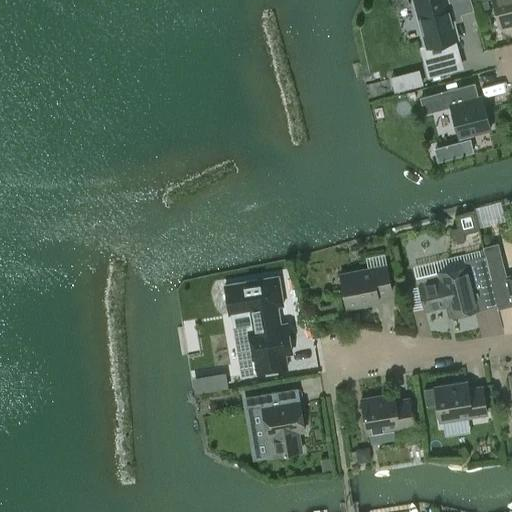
[(393,0),(395,9),(409,5),(407,0),(393,0)]
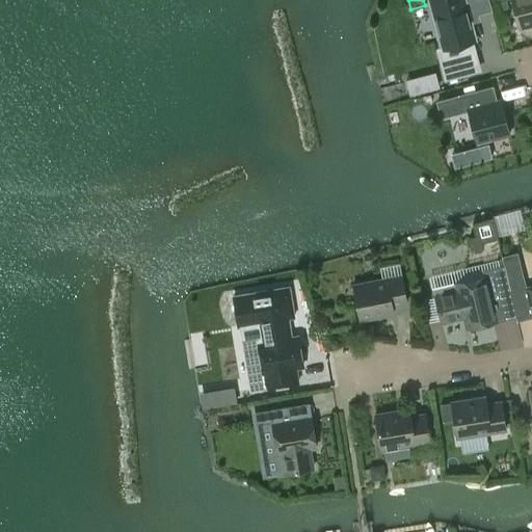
[(463,0),(426,0),(440,50),(475,41),(463,0)]
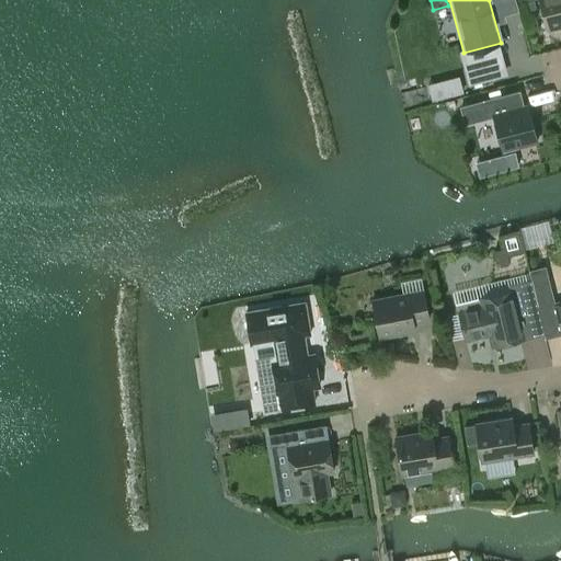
[(560,0),(539,0),(547,29),(560,24),(560,0)]
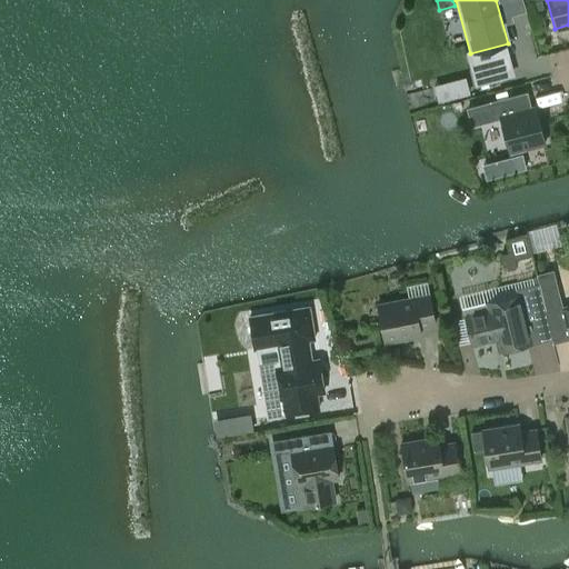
[(439,101),(470,93),(466,77),(435,85),(439,101)]
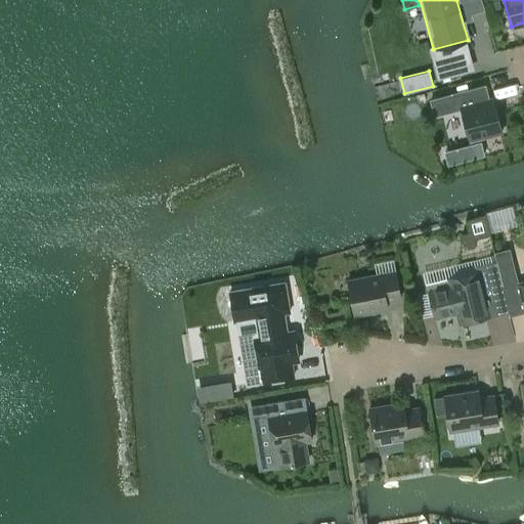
[(400,85),(378,87),(380,110),(402,107),(400,85)]
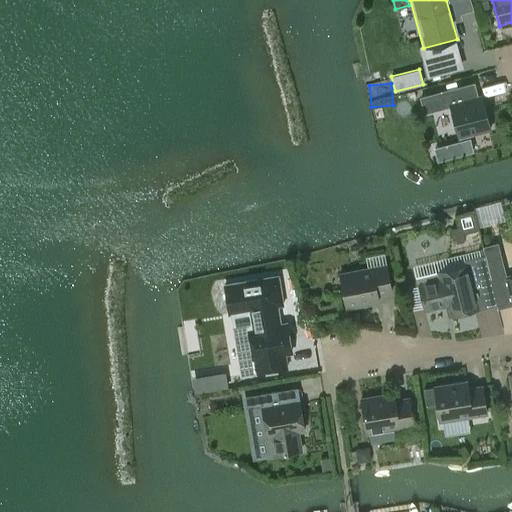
[(490,129),(482,96),(477,97),(474,84),(421,98),(425,113),(450,106),(458,137),(490,129)]
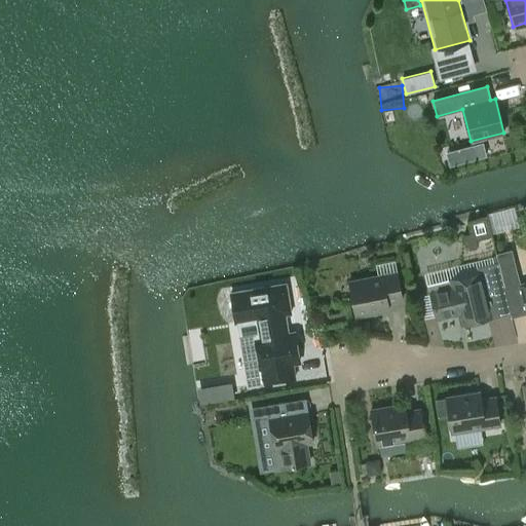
[(487,141),(450,147),(452,160),(489,155),(487,141)]
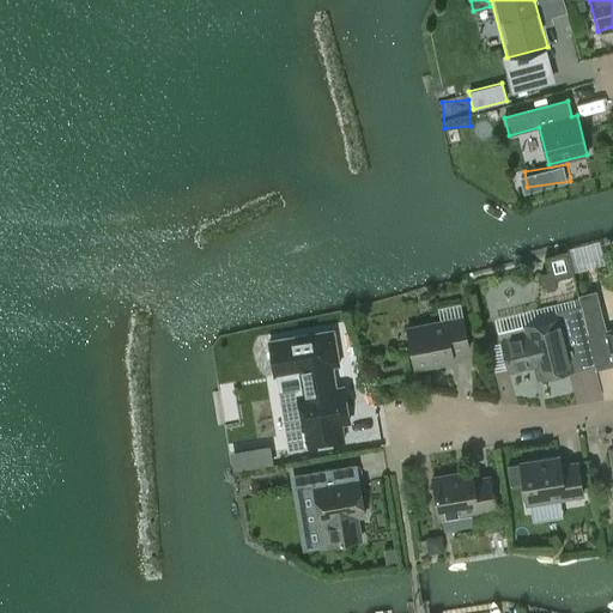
[(578,298),(589,341),(596,368),(612,363),(612,329),(606,332),(596,293),(578,298)]
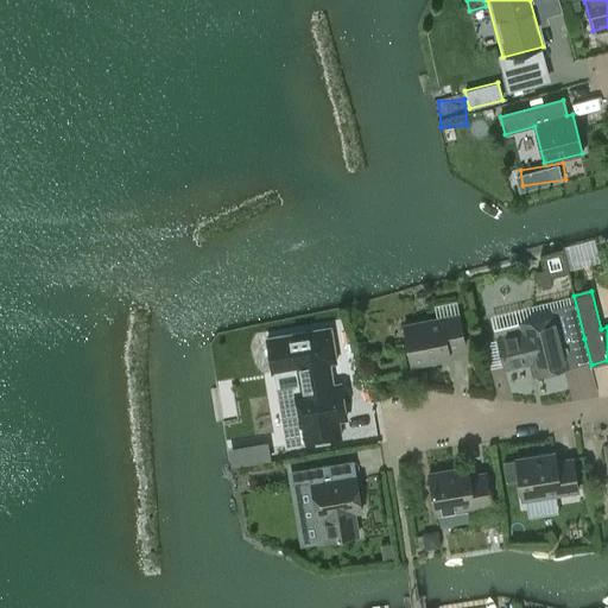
[(562,344),(584,339),(574,296),(568,297),(569,305),(551,309),(552,315),(520,323),(523,331),(496,339),(504,368),(530,362),(533,375),(567,367),(562,344)]
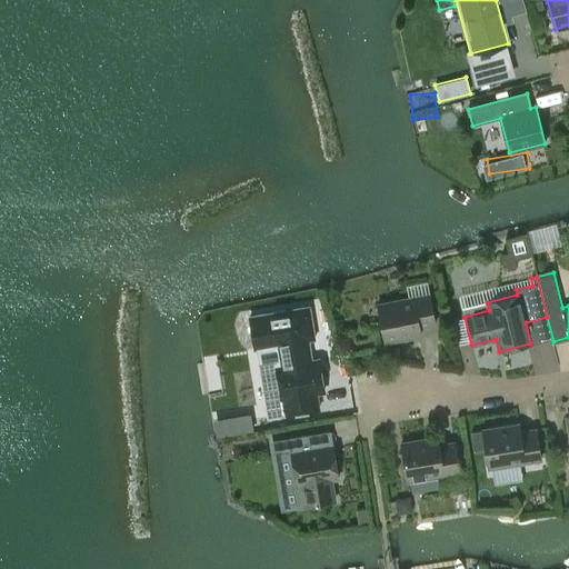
[(419,327),(436,323),(429,295),(377,306),(385,342),(421,335),(419,327)]
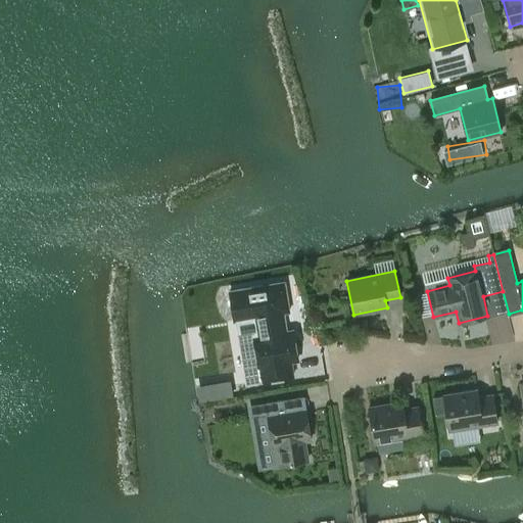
[(291,361),(297,360),(292,331),(285,332),(282,312),(255,316),(258,337),(253,337),(262,381),(293,375),(291,361)]
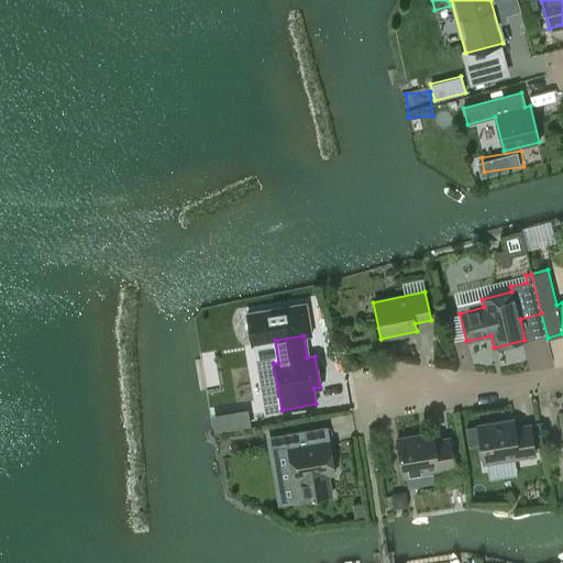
[(247,410),(214,416),(217,431),(250,426),(247,410)]
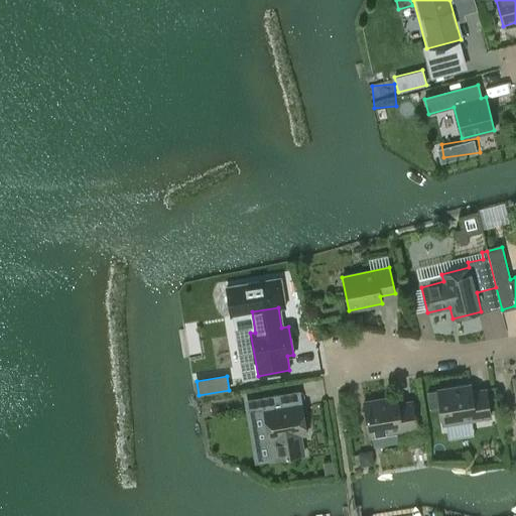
[(437,391),(427,393),(429,409),(439,408),(442,424),(490,416),(486,390),(472,392),(471,385),(437,390),(437,391)]
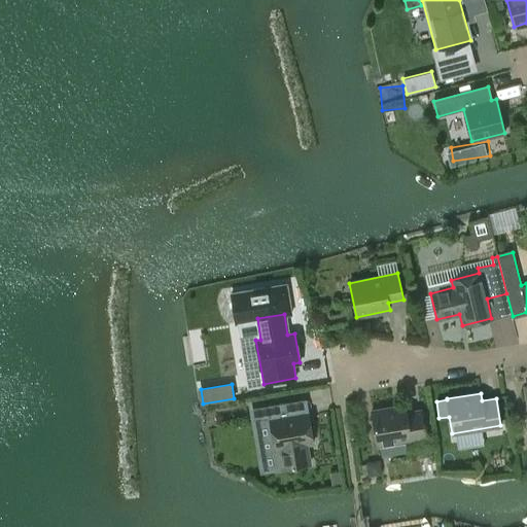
[(284,402),(252,409),(254,420),(269,418),(274,449),(279,449),(282,469),(309,464),(306,444),(313,443),(308,414),(287,417),(284,402)]
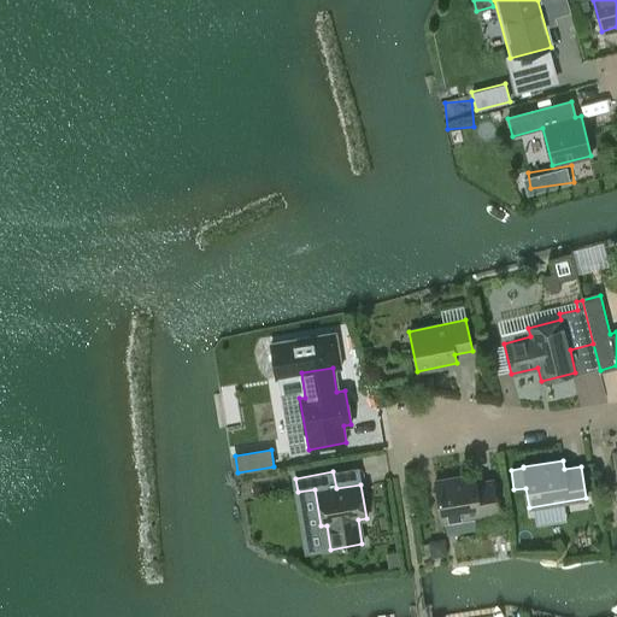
[(435,481),(441,522),(499,512),(495,497),(505,495),(503,479),(476,483),(475,475),(435,481)]
